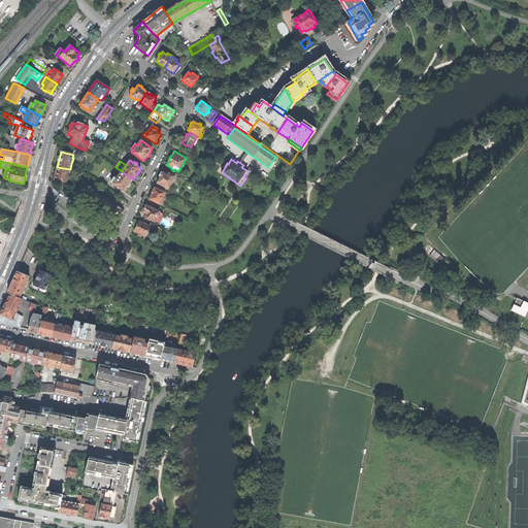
[(67,183),(71,184),(72,179),(68,178),(70,169),(57,167),(56,173),(54,180),(67,184),(67,183)]
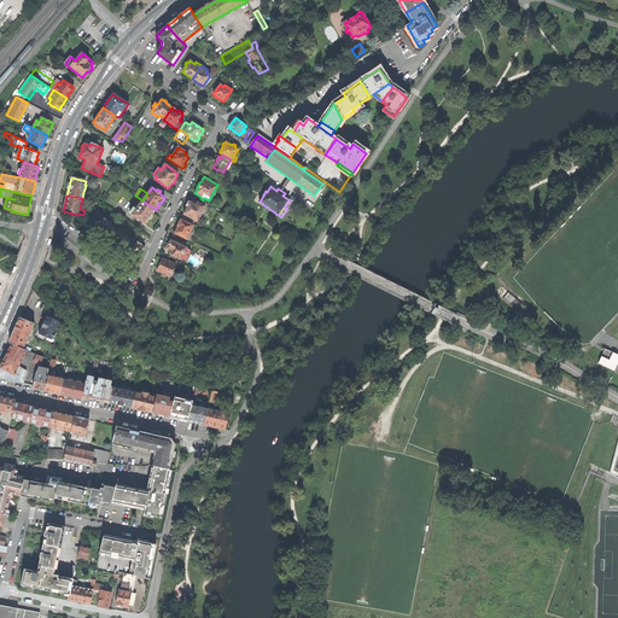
[(136,220),(141,223),(143,222),(145,225),(149,219),(149,220),(151,219),(151,217),(152,217),(152,215),(156,210),(143,200),(136,209),(134,208),(129,213),(138,219),(136,220)]
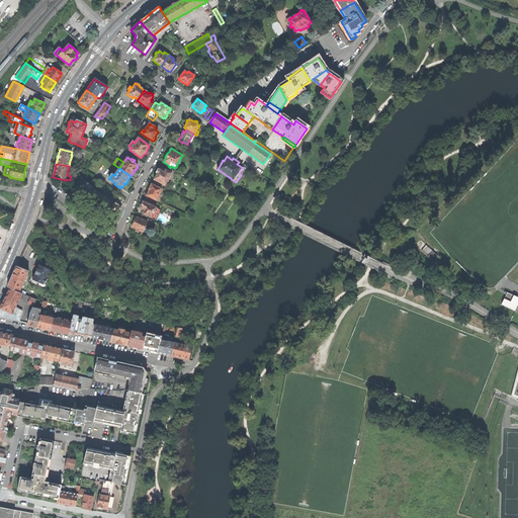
[(154,179),(165,185),(172,172),(163,168),(162,170),(159,169),(158,169),(157,171),(156,173),(157,173),(154,179)]
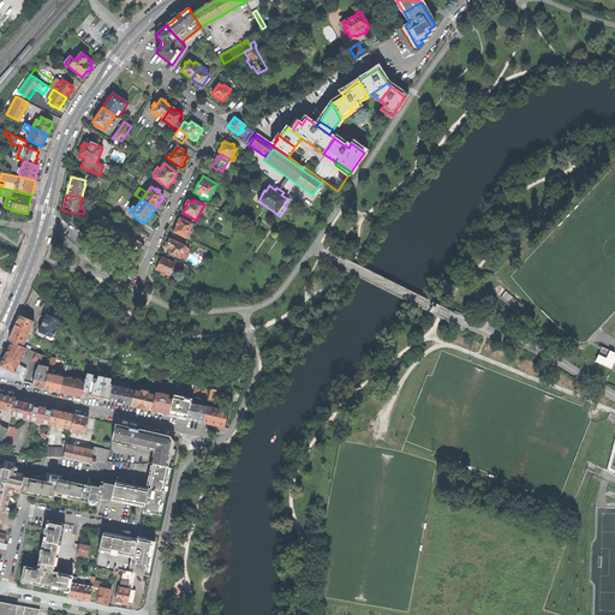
[(125,250),(135,257),(144,245),(133,238),(133,239),(111,224),(111,222),(101,215),(93,227),(102,234),(103,233),(115,242),(126,249),(125,250)]
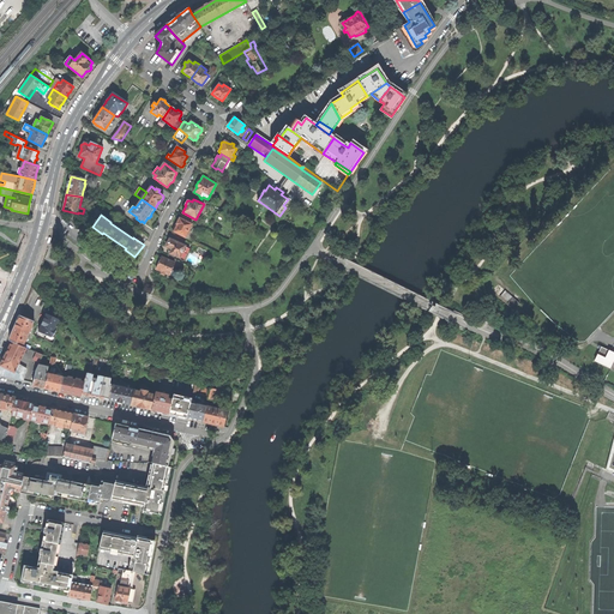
[(174,232),(185,238),(192,224),(179,218),(178,222),(176,224),(178,224),(174,232)]
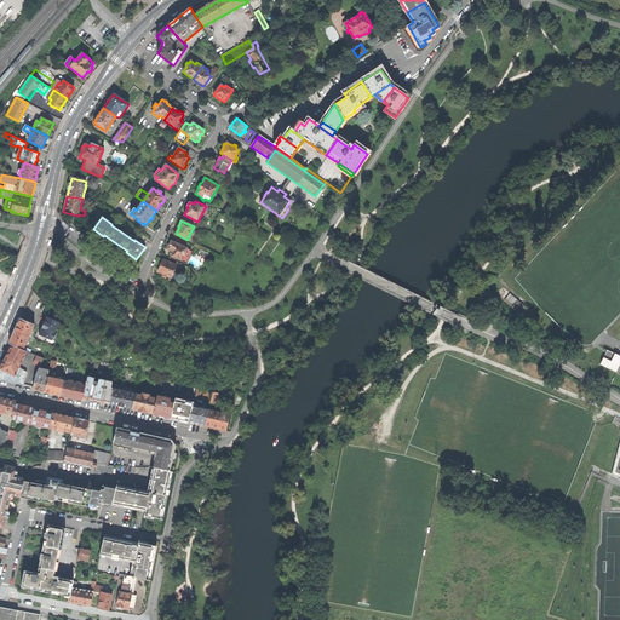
[(176,258),(182,260),(182,259),(187,248),(171,241),(170,245),(167,248),(173,252),(172,252),(171,254),(171,256),(176,258)]
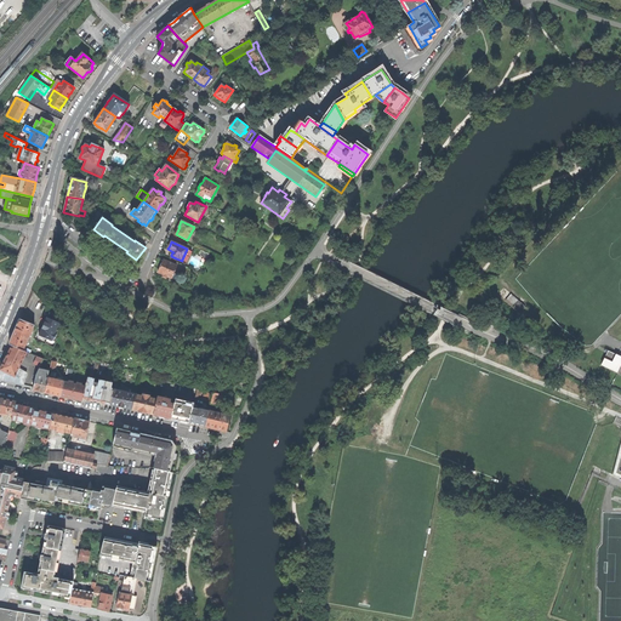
[(193,248),(200,250),(209,255),(210,251),(195,244),(193,248)]
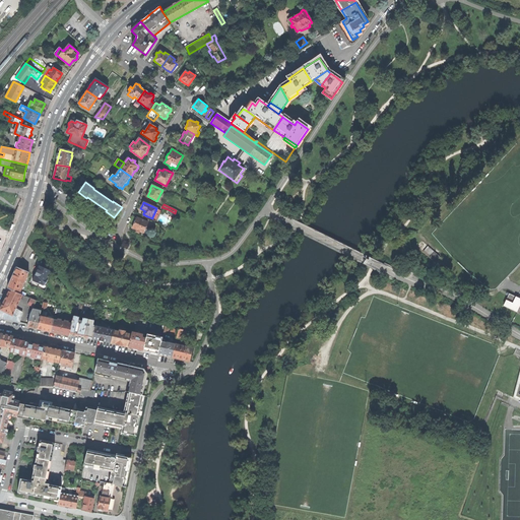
[(139,232),(143,234),(143,233),(146,235),(148,231),(145,229),(147,222),(137,217),(136,218),(135,218),(134,219),(133,221),(134,222),(132,228),(136,231),(136,232),(138,234),(139,232)]
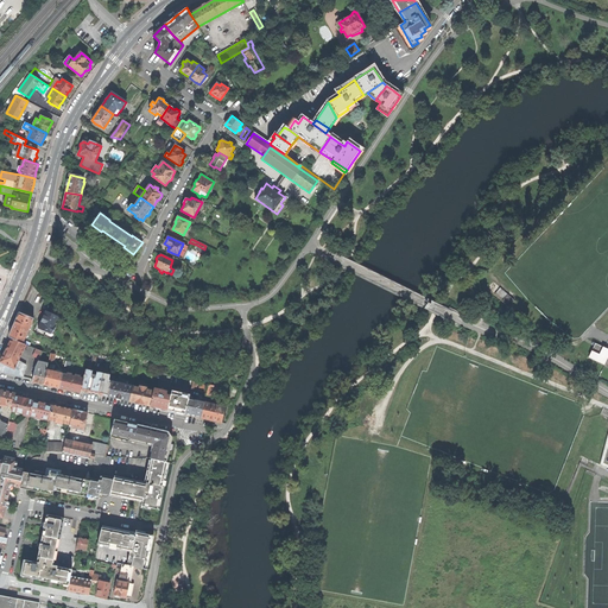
[(494,295),(501,301),(506,295),(499,289),(494,295)]
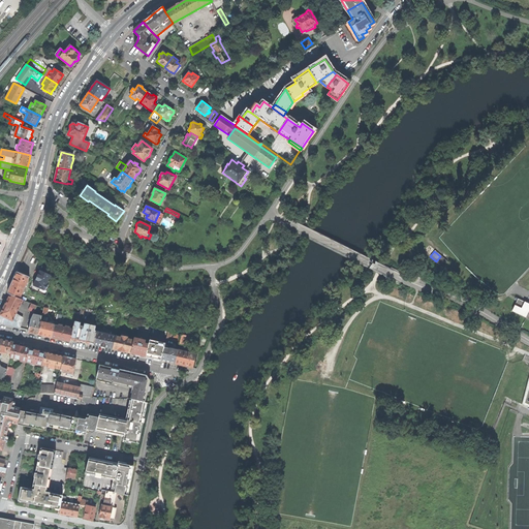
[(40,289),(39,292),(47,297),(50,282),(49,281),(51,276),(40,271),(38,276),(33,286),(40,289)]
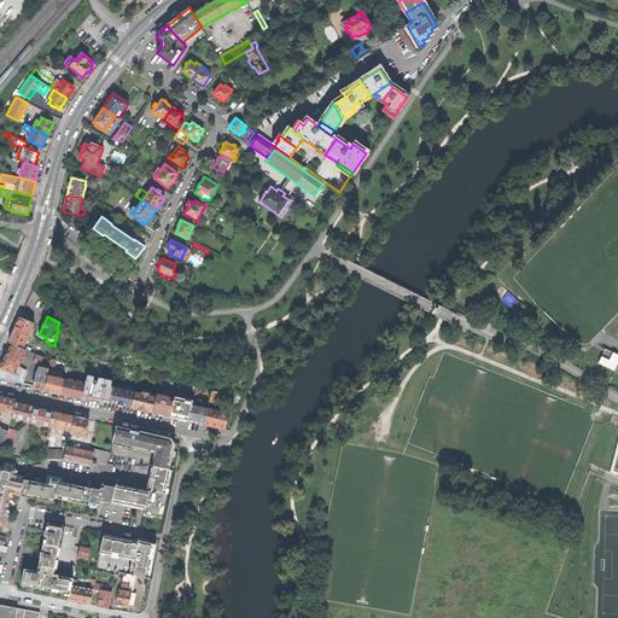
[(9,343),(12,344),(24,349),(35,325),(28,321),(19,318),(15,331),(9,343)]
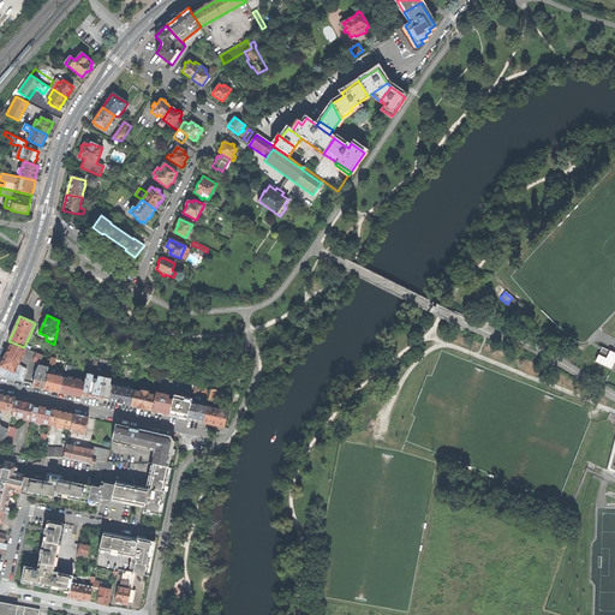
[(0,375),(24,381),(27,370),(19,365),(28,348),(24,347),(12,342),(5,358),(0,366),(0,375)]
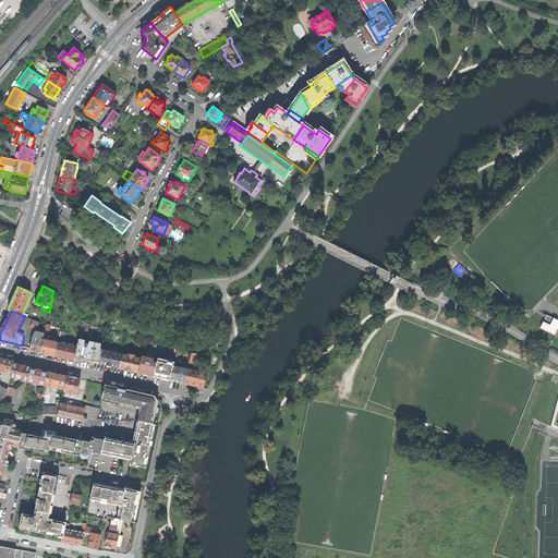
[(542,328),(556,335),(557,329),(557,328),(557,319),(547,315),(542,328)]
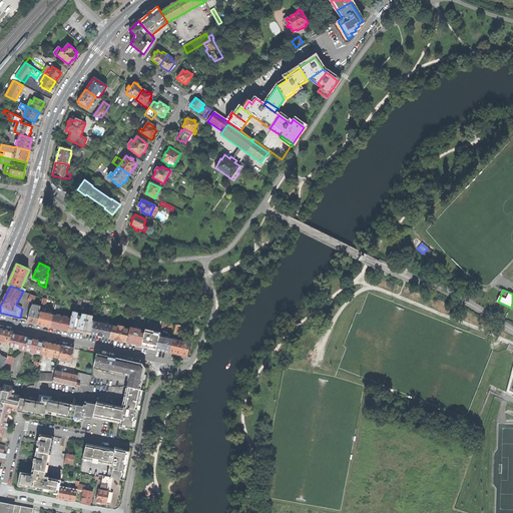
[(28,307),(31,308),(36,297),(31,295),(27,304),(28,307)]
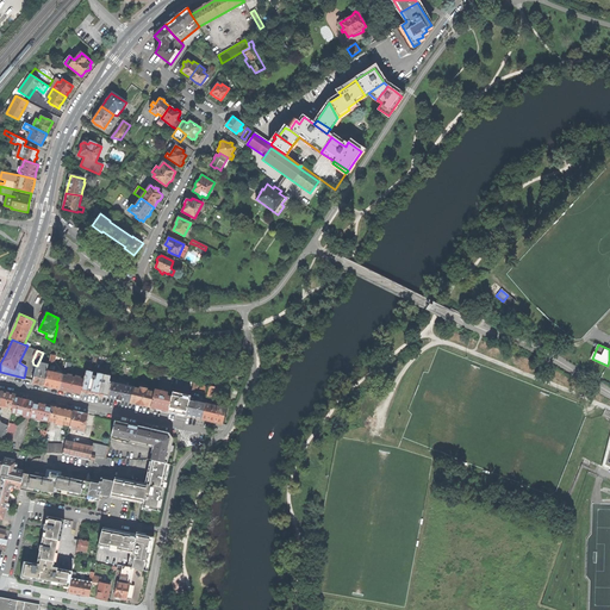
[(86,392),(91,393),(94,380),(92,379),(93,373),(91,372),(93,362),(88,362),(86,377),(88,377),(87,380),(85,379),(85,380),(82,392),(86,392)]
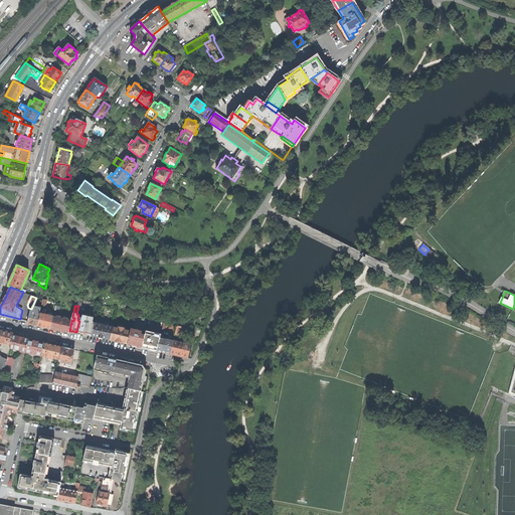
[(79,333),(83,334),(87,323),(84,323),(84,321),(87,321),(90,309),(87,308),(84,316),(82,316),(81,321),(79,321),(76,332),(79,333)]
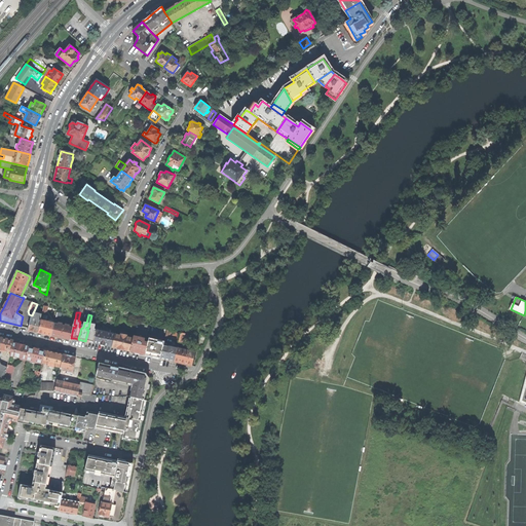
[(89,342),(94,343),(96,331),(94,330),(96,325),(94,324),(95,315),(91,315),(88,328),(91,329),(90,331),(88,330),(85,341),(89,342)]
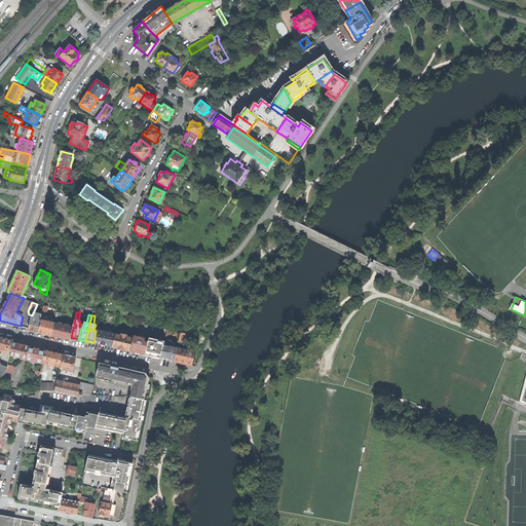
[(33,332),(38,333),(41,321),(31,318),(28,331),(33,332)]
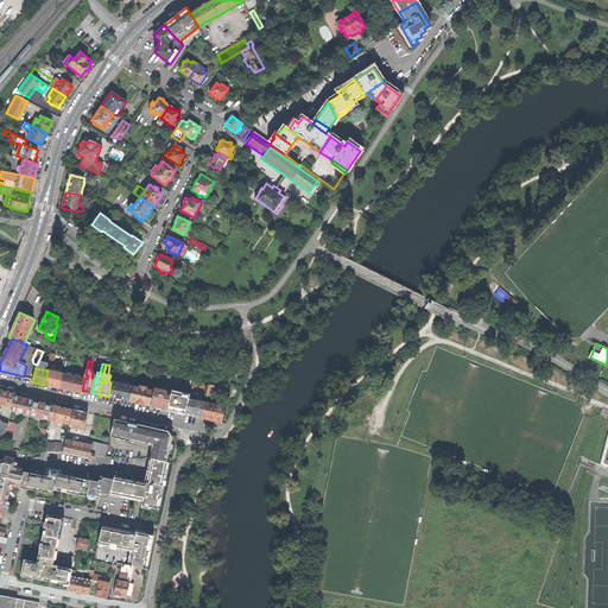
[(51,386),(59,388),(63,374),(48,369),(48,371),(44,385),(51,386)]
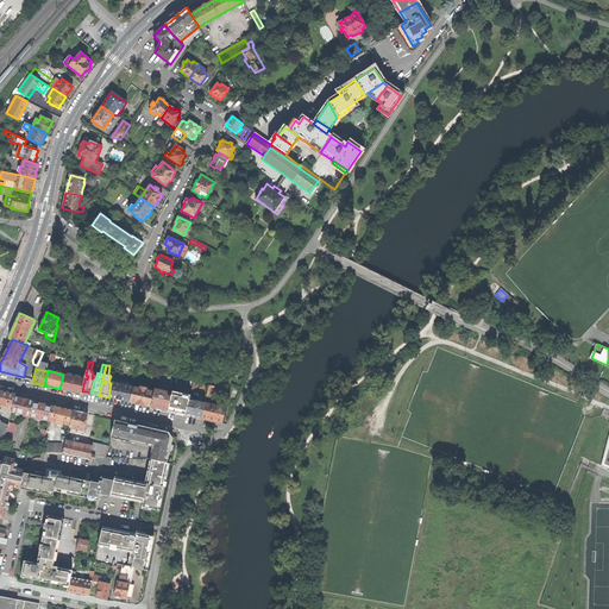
[(81,394),(82,391),(85,380),(79,378),(80,377),(76,376),(75,377),(71,377),(73,375),(69,374),(68,376),(63,375),(60,389),(70,391),(81,394)]
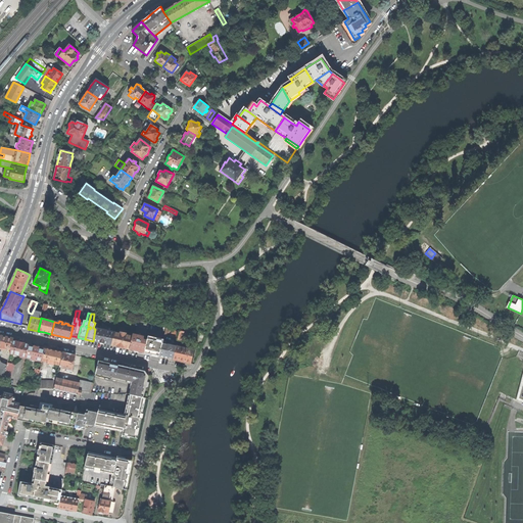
[(101,343),(111,345),(114,332),(96,328),(95,329),(93,341),(101,343)]
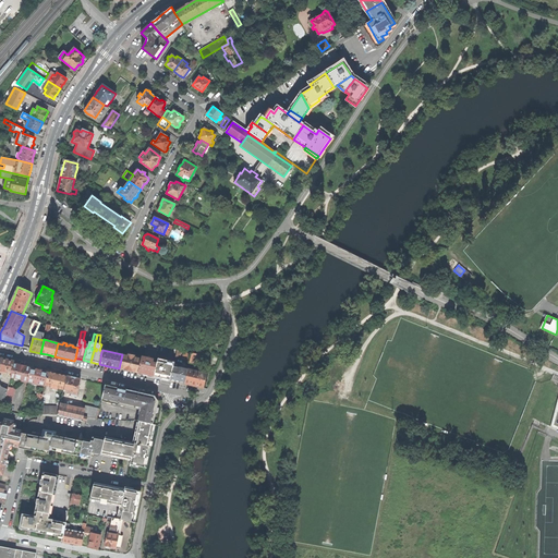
[(183,352),(181,360),(190,362),(192,354),(183,352)]
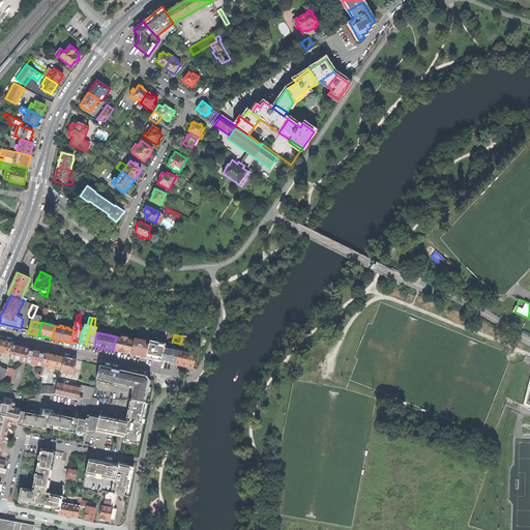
[(183,335),(182,336),(180,344),(180,345),(187,346),(190,334),(188,334),(187,336),(183,335)]
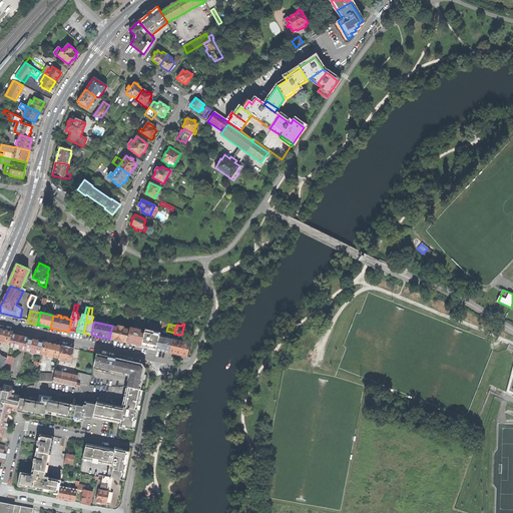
[(117,341),(126,343),(129,330),(124,329),(124,327),(118,326),(117,327),(112,326),(109,339),(117,341)]
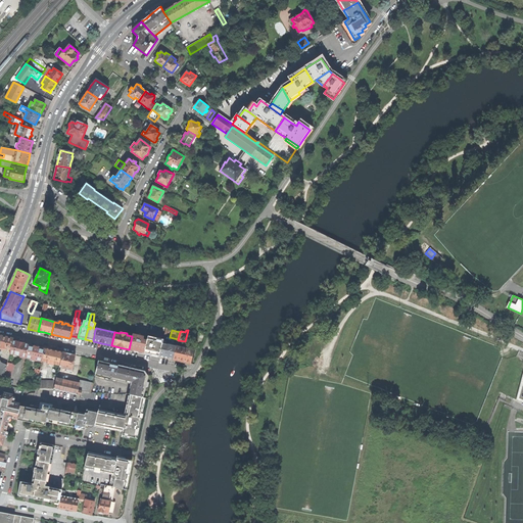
[(136,351),(144,352),(147,341),(143,340),(144,337),(132,334),(132,336),(129,349),(136,351)]
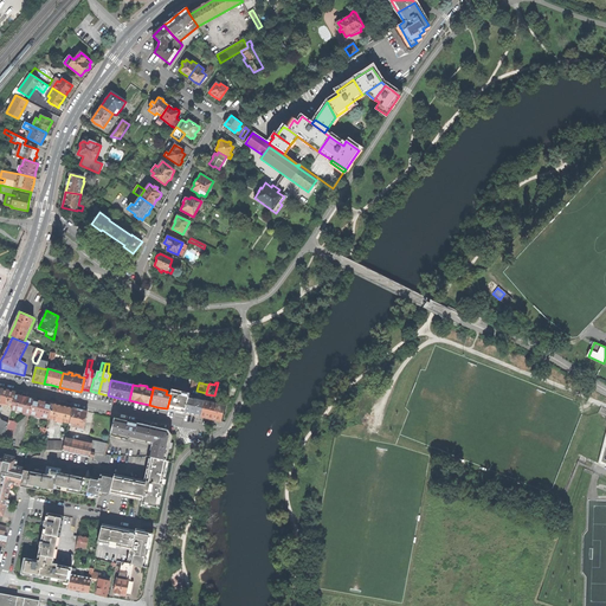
[(10,391),(1,388),(0,392),(0,401),(1,403),(0,405),(6,406),(7,404),(13,406),(15,395),(15,392),(10,391)]
